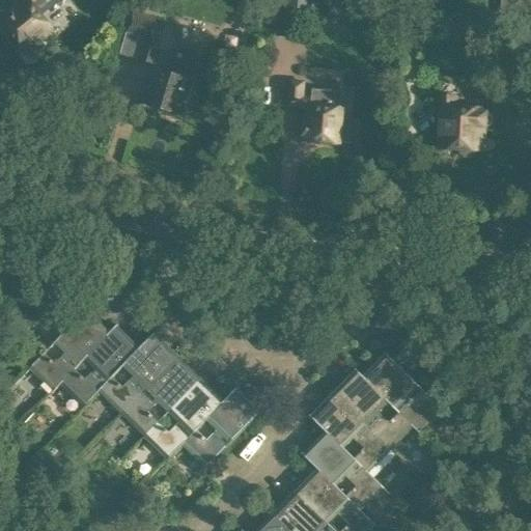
[(37,0),(25,0),(26,0),(0,22),(11,35),(10,38),(16,46),(20,46),(23,49),(49,27),(31,5),(37,0)]
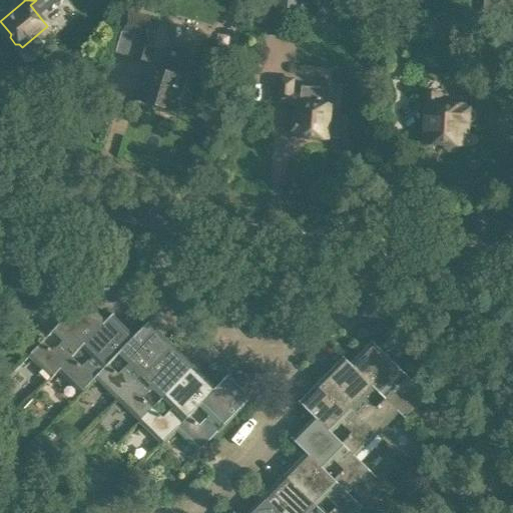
[(148,62),(155,39),(153,39),(156,29),(153,28),(155,23),(129,15),(124,30),(130,32),(123,55),(148,62)]
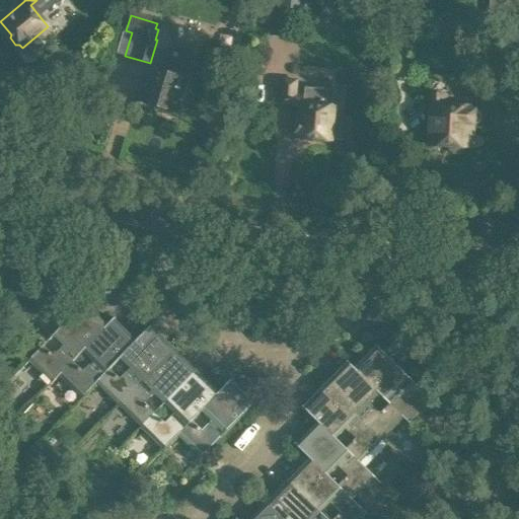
[(176,113),(187,79),(193,57),(191,52),(171,47),(168,48),(162,71),(152,68),(142,101),(138,100),(135,112),(151,117),(154,106),(176,113)]
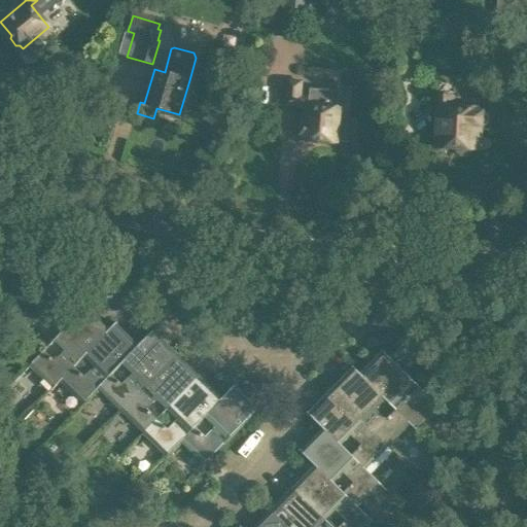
[(301,140),(317,141),(319,144),(329,144),(331,142),(335,142),(338,108),(337,108),(338,92),(309,90),(309,98),(300,97),(301,82),(287,81),(285,106),(303,107),(301,140)]
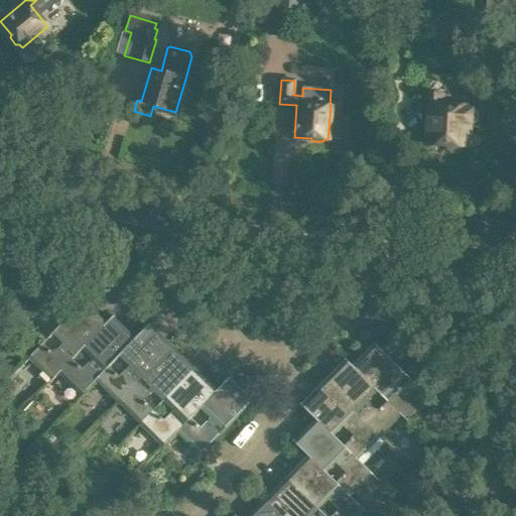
[(424,143),(445,145),(448,149),(456,149),(459,146),(468,146),(470,124),(474,123),(477,120),(477,115),(475,112),(471,110),(471,106),(442,104),(442,96),(428,95),(424,143)]
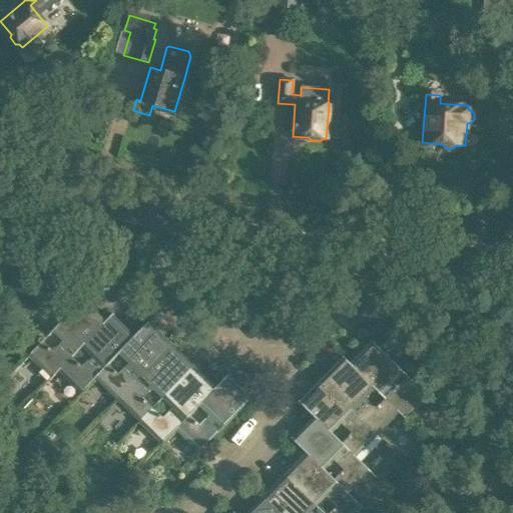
[(42,280),(49,287),(57,279),(51,272),(42,280)]
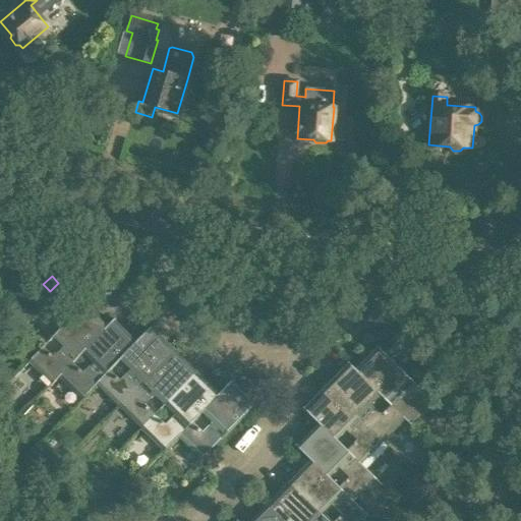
[(109,327),(85,304),(13,378),(37,400),(44,394),(109,327)]
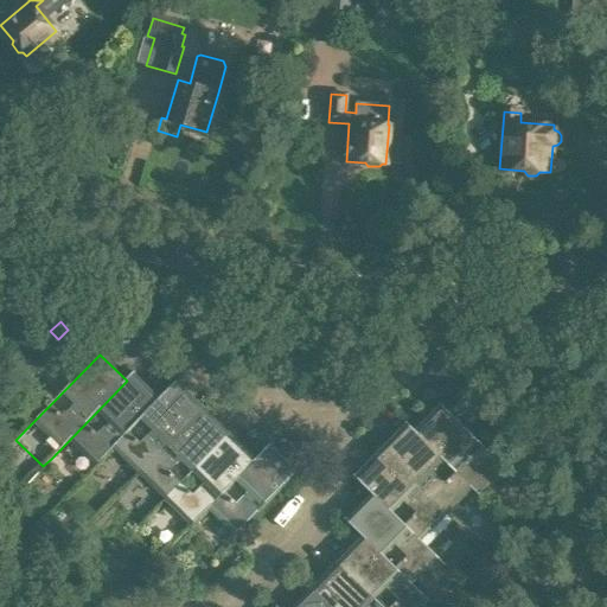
[(127,381),(51,459),(77,484),(94,467),(160,398),(134,374),(127,381)]
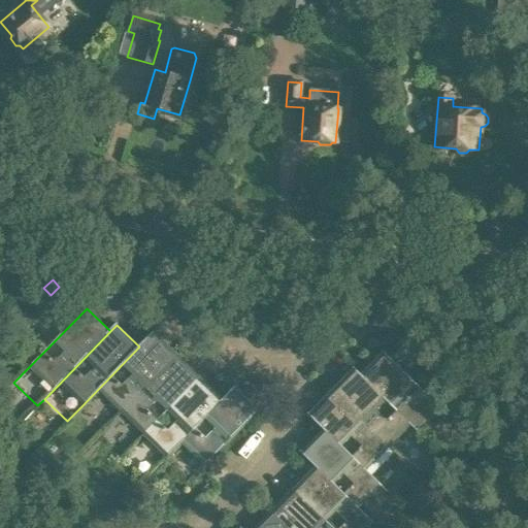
[(177,354),(154,331),(139,347),(81,406),(104,429),(177,354)]
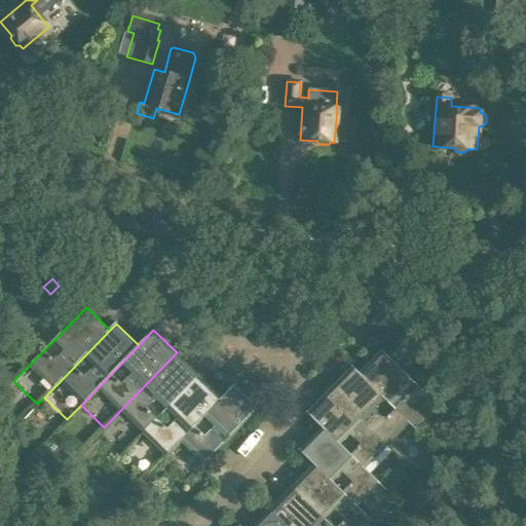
[(382,350),(360,373),(426,441),(434,447),(456,423),(382,350)]
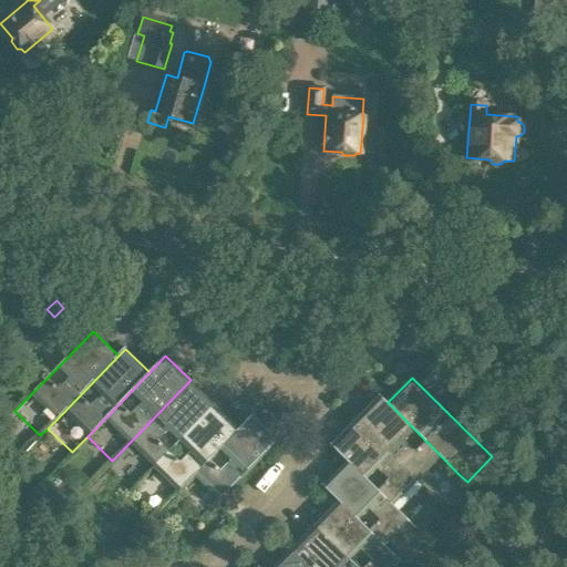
[(216,404),(191,380),(112,461),(136,485),(216,404)]
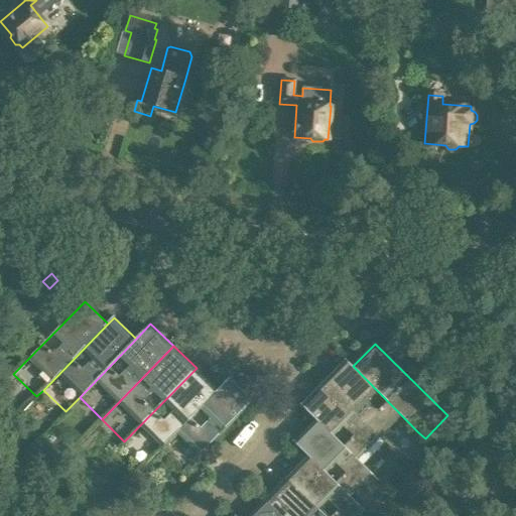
[(346,359),(324,382),(397,454),(418,432),(353,366),(346,359)]
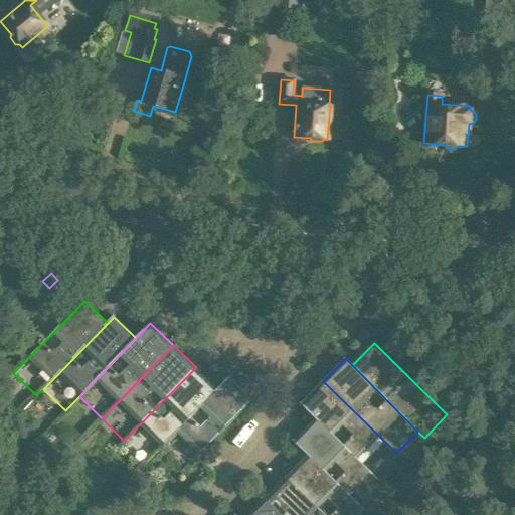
[(196,367),(124,441),(147,462),(161,448),(218,388),(196,367)]
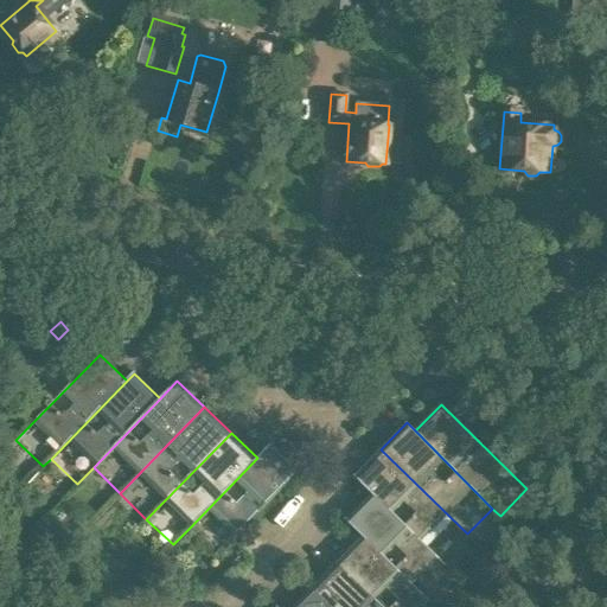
[(257,458),(190,528),(216,554),(301,467),(274,441),(257,458)]
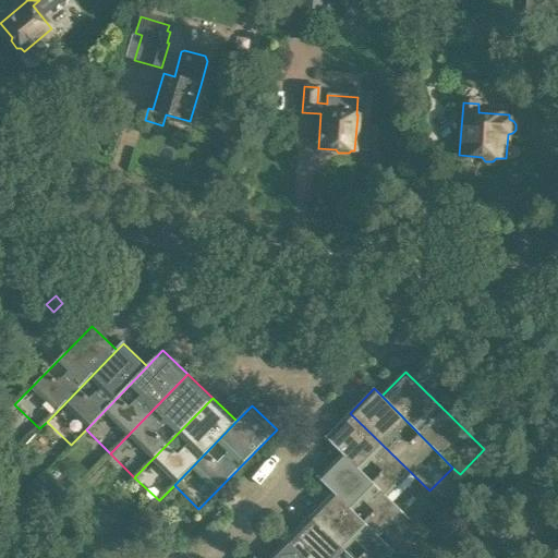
[(350,413),(325,438),(341,453),(405,516),(429,490),(350,413)]
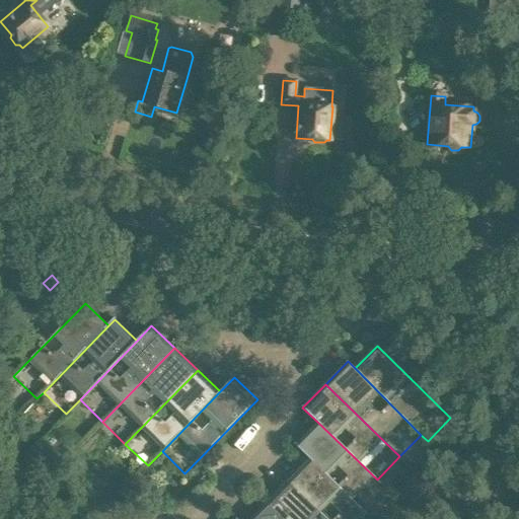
[(317,422),(296,444),(310,458),(369,515),(391,493),(377,479),(317,422)]
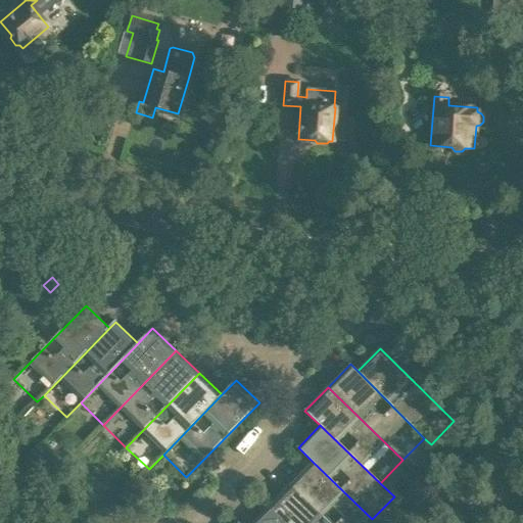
[(313,462),(291,484),(330,522),(375,522),(372,519),(313,462)]
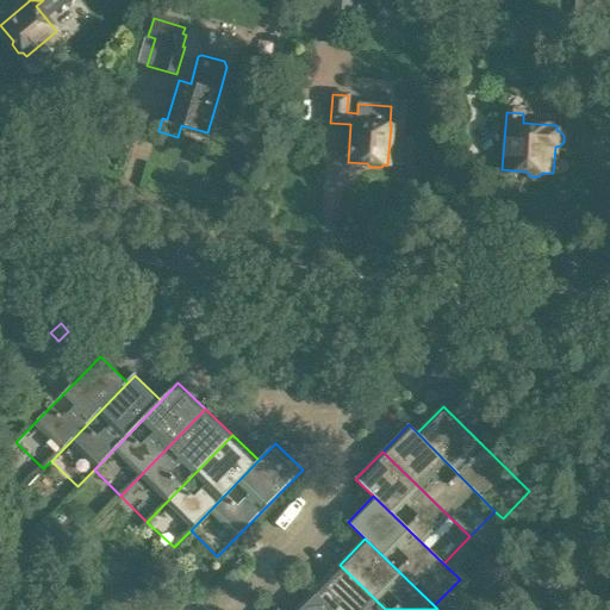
[(35,561),(29,568),(38,578),(49,567),(42,560),(35,561)]
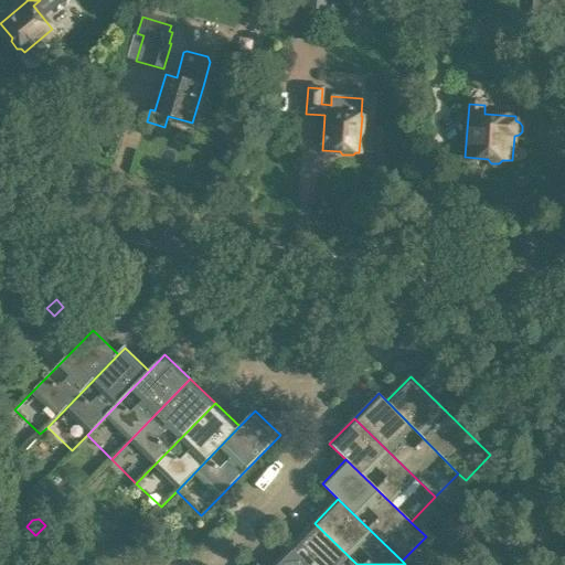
[(356,564),(315,523),(290,548),(307,564),(356,564)]
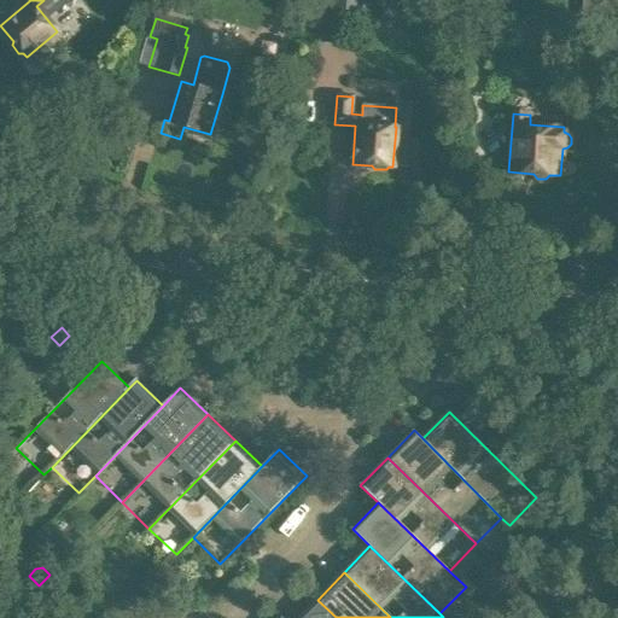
[(39,611),(52,596),(40,586),(27,600),(39,611)]
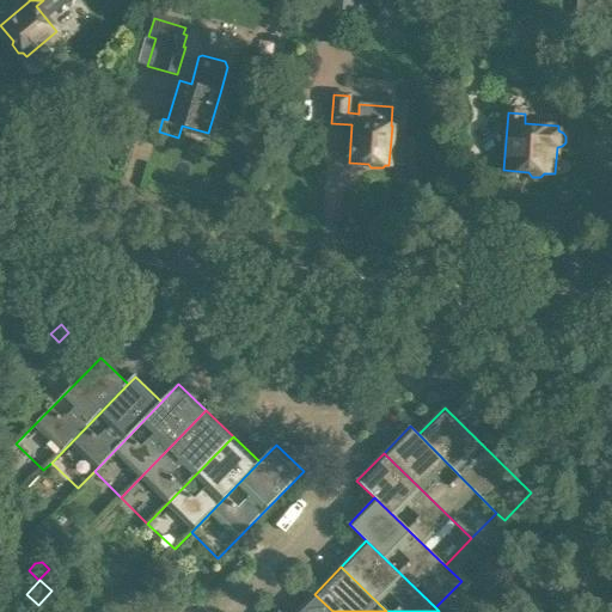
[(554,601),(543,591),(533,601),(536,604),(544,611),(554,601)]
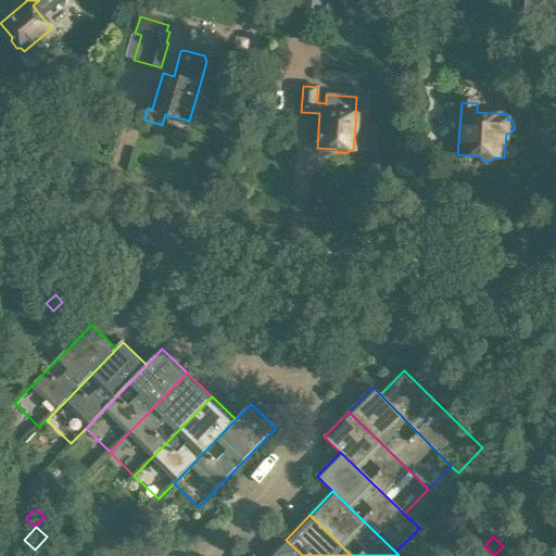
[(73,538),(61,550),(67,555),(81,555),(87,552),(73,538)]
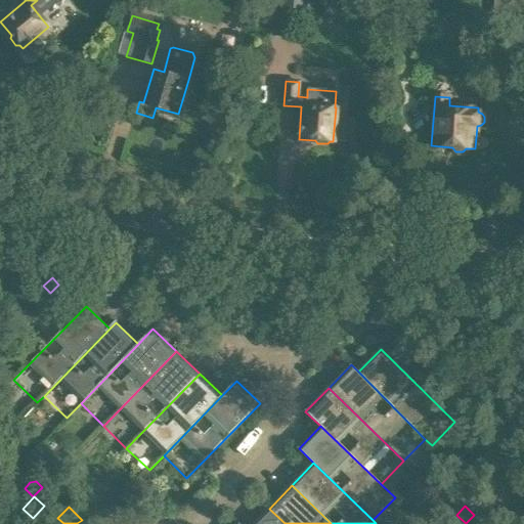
[(285,523),(269,509),(253,523),(285,523)]
